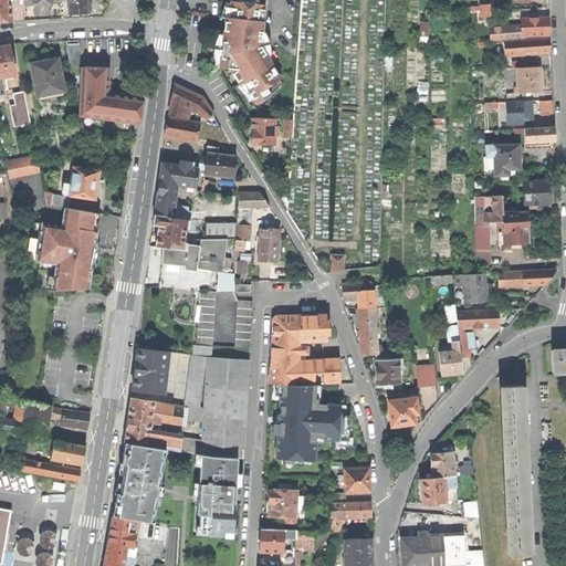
[(0,0),(0,21),(10,21),(9,0),(0,0)]
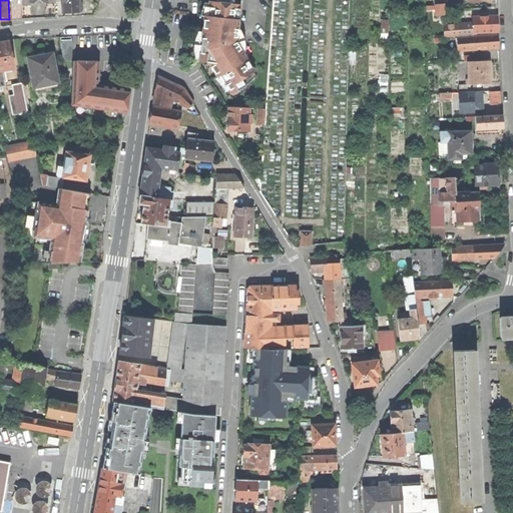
[(79,0),(60,0),(61,2),(61,13),(70,12),(80,12),(79,0)]
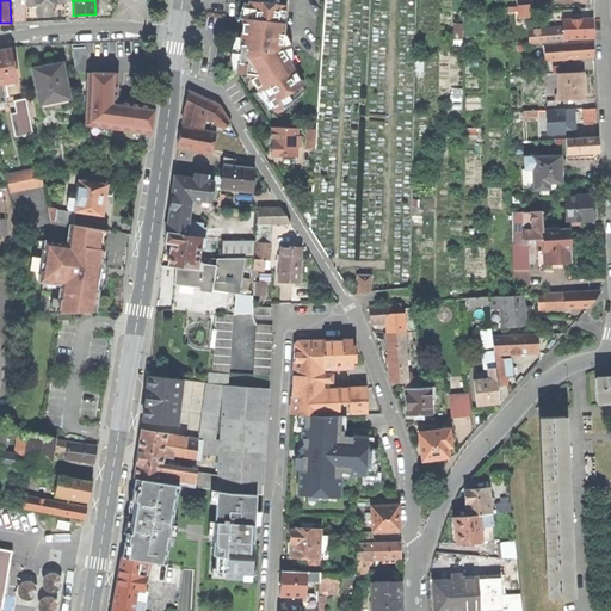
[(251,1),(248,19),(244,19),(241,32),(239,55),(244,55),(241,73),(246,73),(258,92),(261,90),(276,112),(291,103),(288,96),(303,86),(282,51),(288,6),(251,1)]
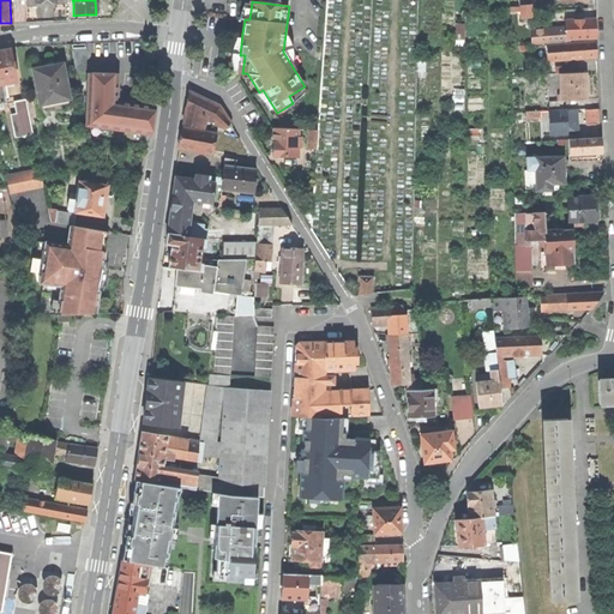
[(533,17),(531,5),(522,5),(522,18),(533,17)]
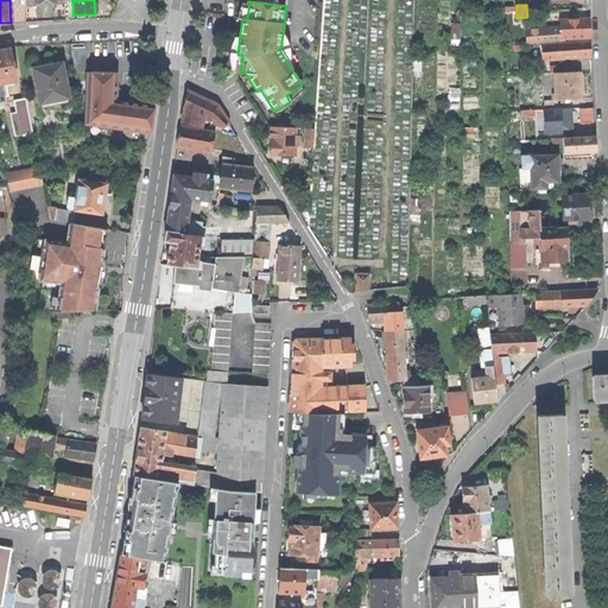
[(589,19),(561,20),(561,27),(561,38),(562,38),(590,37),(589,29),(589,19)]
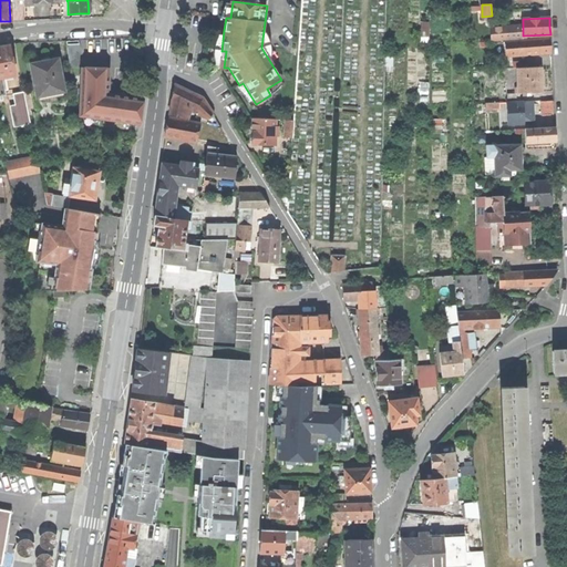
[(421,20),(421,37),(431,37),(431,20),(421,20)]
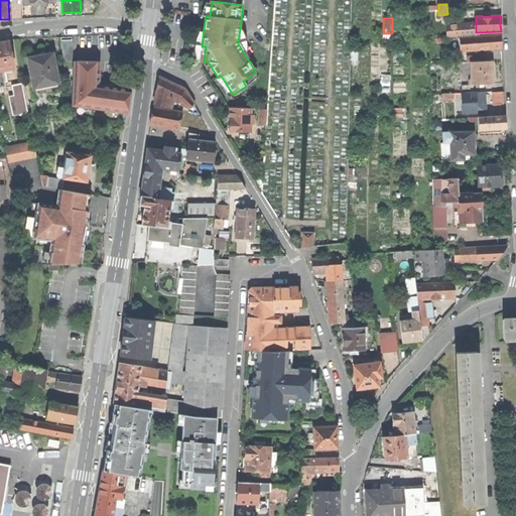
[(477,34),(477,32),(476,32),(476,23),(447,25),(447,36),(477,34)]
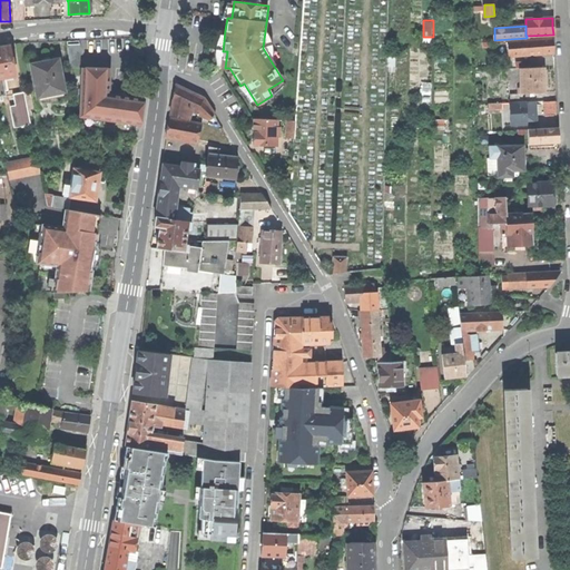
[(553,38),(526,40),(526,56),(553,53),(553,46),(553,38)]
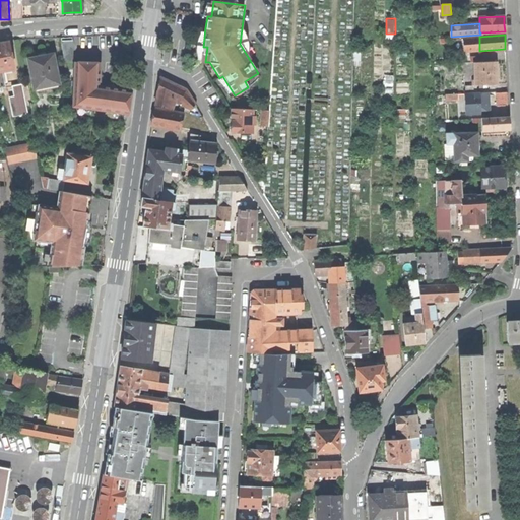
[(468,51),(479,51),(479,37),(467,37),(468,51)]
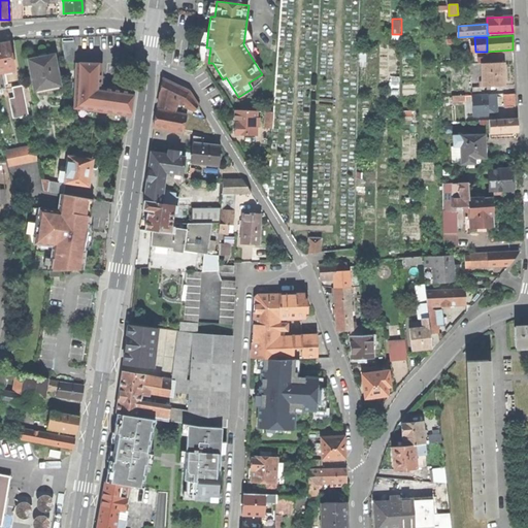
[(0,72),(13,70),(8,42),(0,43),(0,72)]
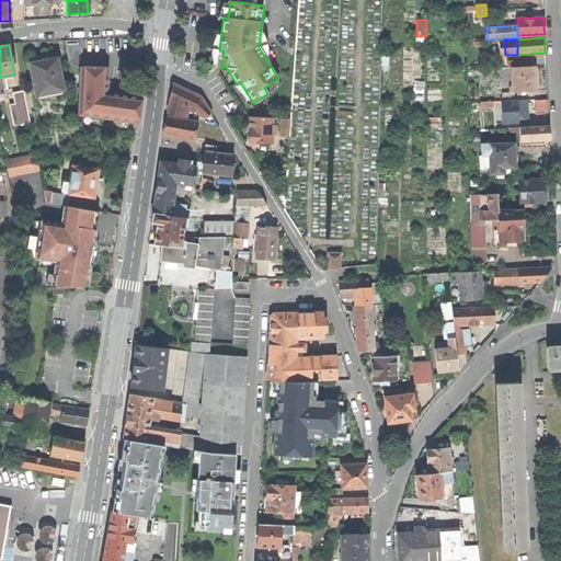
[(42,61),(30,65),(36,95),(64,90),(57,59),(42,61)]
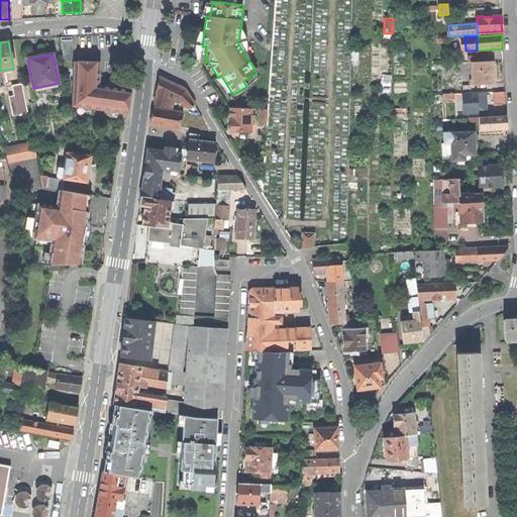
[(494,61),(473,62),(474,79),(474,84),(495,83),(495,72),(494,61)]
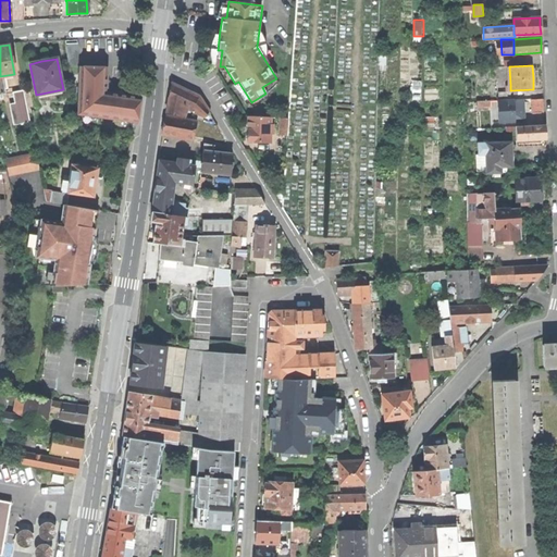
[(78,113),(138,122),(140,109),(143,97),(107,93),(107,67),(79,66),(78,113)]
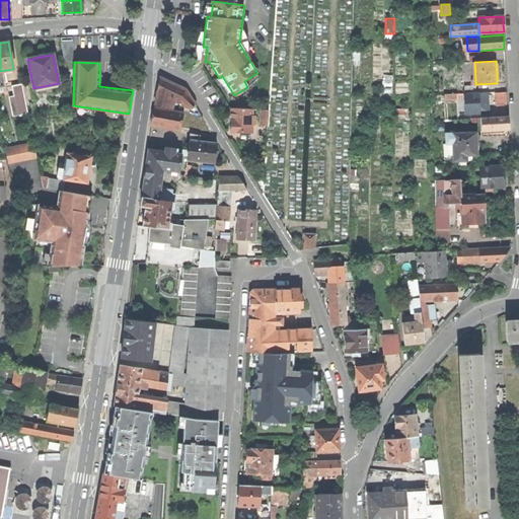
[(155,104),(166,107),(169,98),(174,100),(192,108),(196,106),(189,94),(184,89),(159,77),(156,92),(157,92),(155,104)]
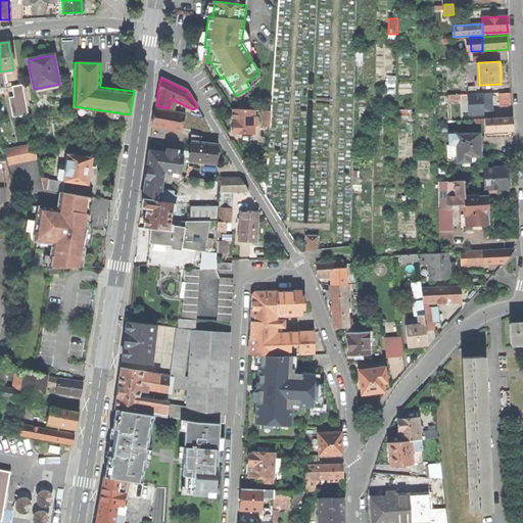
[(14,100),(25,98),(22,84),(11,86),(14,100)]
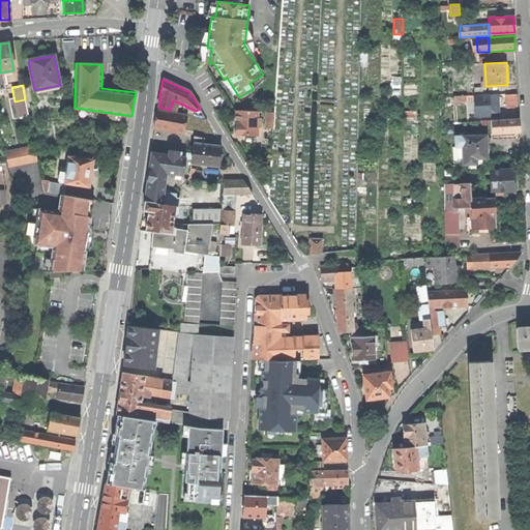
[(517,93),(505,94),(506,107),(518,107),(518,100),(517,93)]
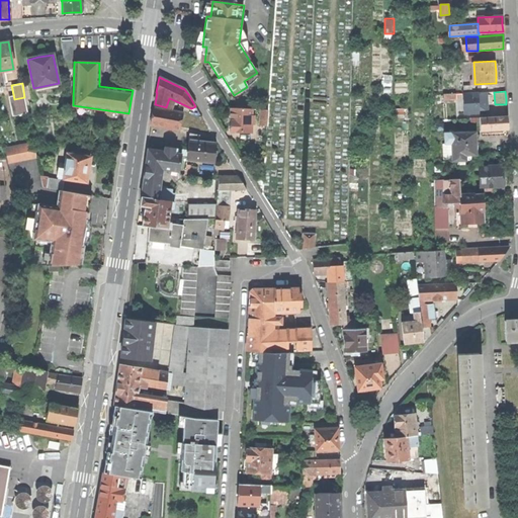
[(478,92),(464,93),(465,113),(479,112),(479,111),(479,105),(478,93),(478,92)]
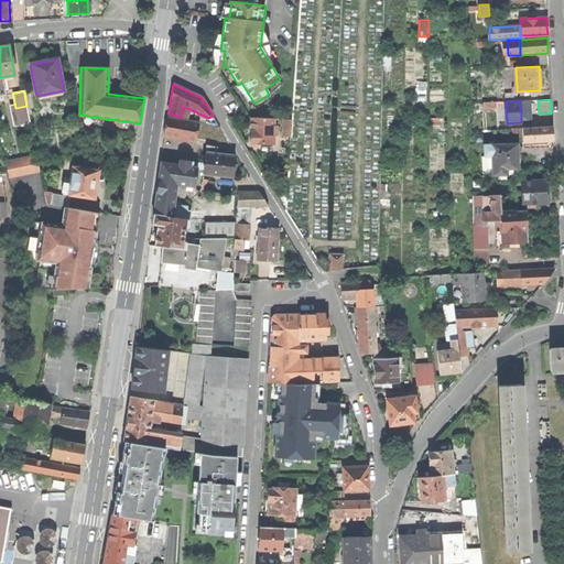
[(529,101),(520,101),(521,115),(530,114),(529,101)]
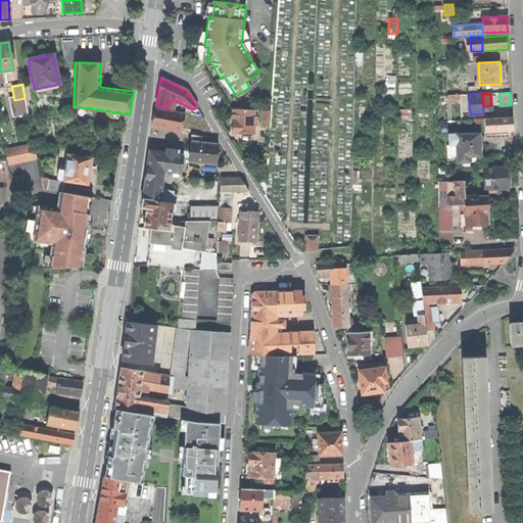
[(26,100),(25,98),(14,100),(9,101),(12,117),(28,114),(26,100)]
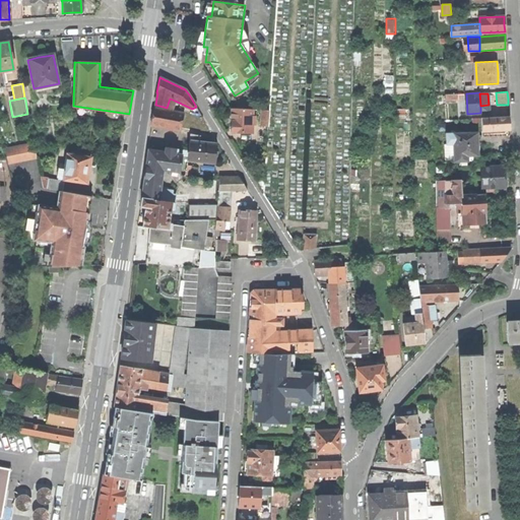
[(173,109),(175,101),(170,99),(167,108),(173,109)]
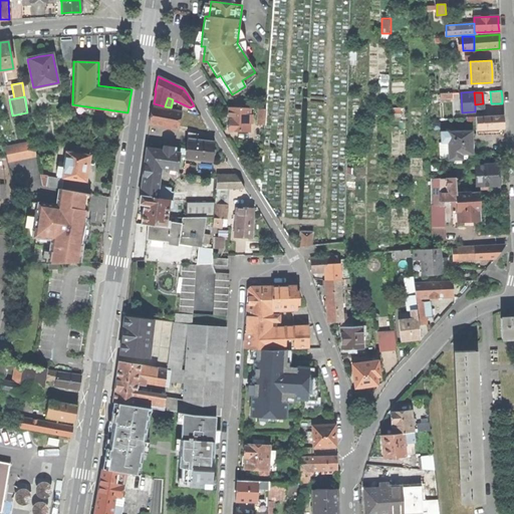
[(150,124),(178,130),(182,112),(153,107),(152,115),(150,124)]
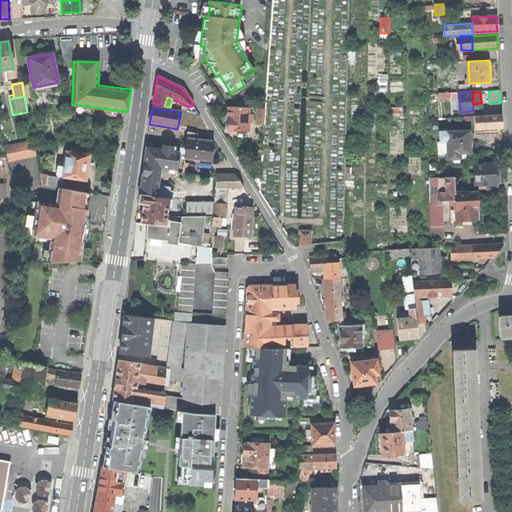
[(228,130),(248,130),(248,122),(251,122),(251,114),(249,113),(249,107),(229,107),(228,118),(228,130)]
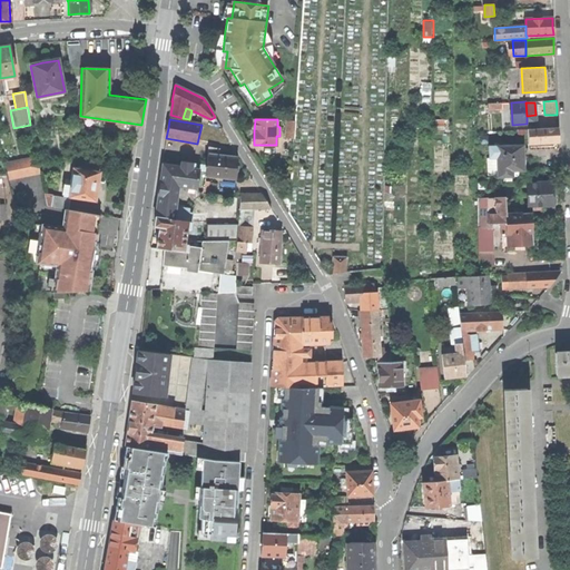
[(286,120),(285,137),(294,138),(294,120),(286,120)]
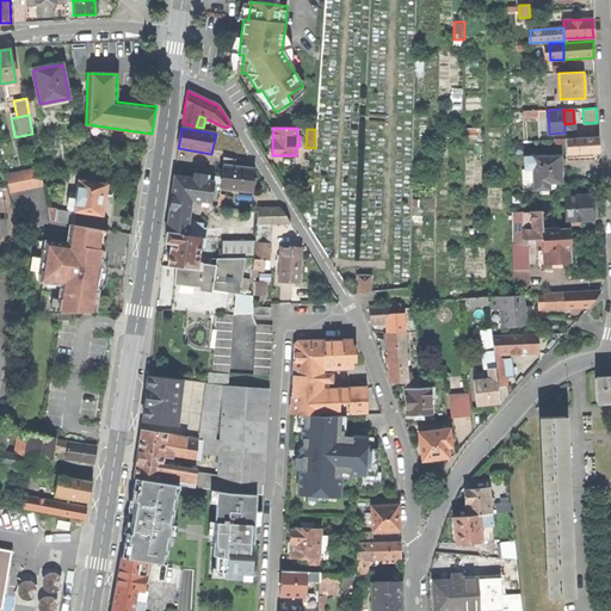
[(598,136),(576,137),(578,153),(599,152),(599,144),(598,136)]
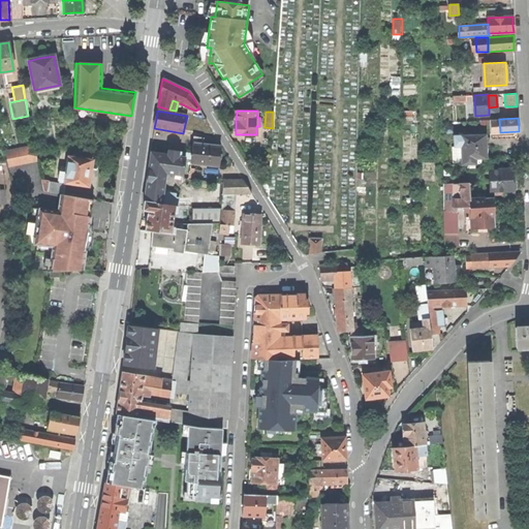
[(491,132),(500,132),(499,119),(490,120),(491,132)]
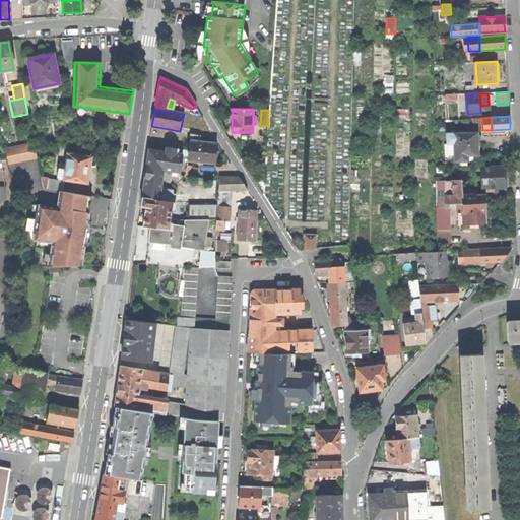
[(260,125),(259,135),(267,135),(268,126),(260,125)]
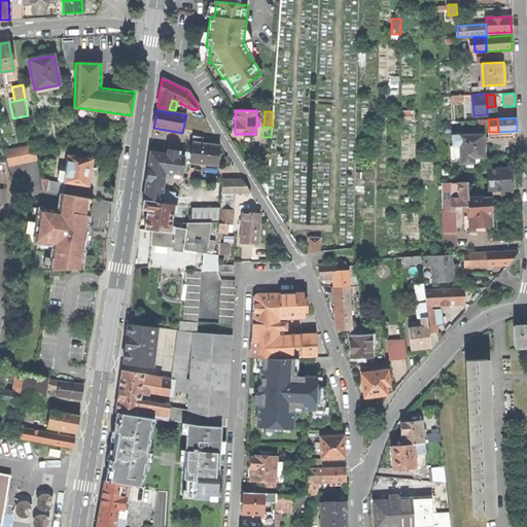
[(192,135),(192,143),(202,144),(202,137),(192,135)]
